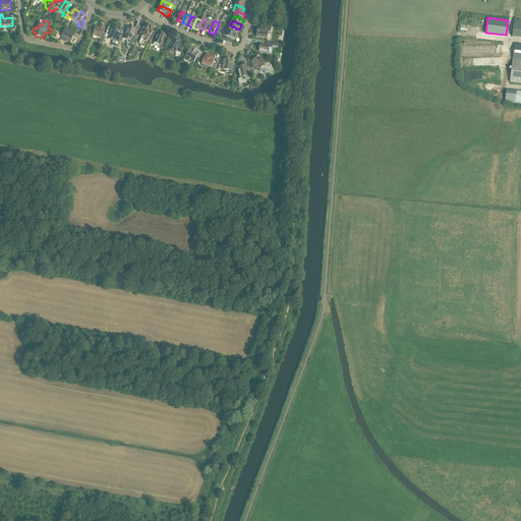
[(512,37),(520,37),(520,21),(514,20),(512,37)]
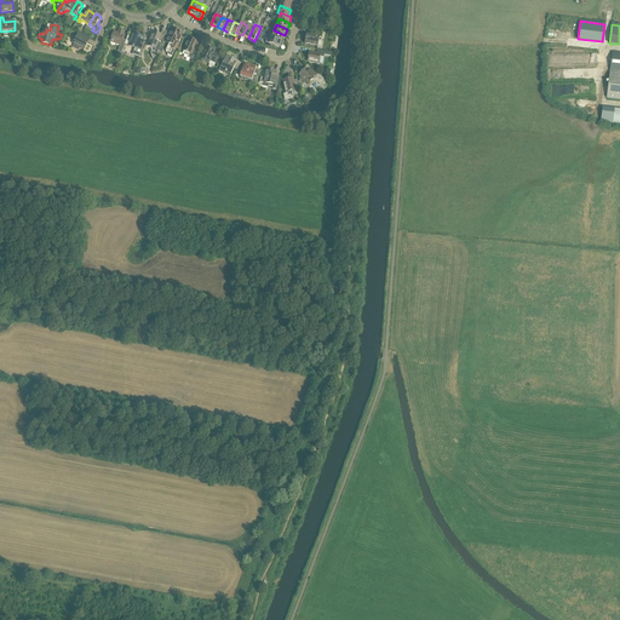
[(253,28),(247,26),(242,35),(248,38),(253,28)]
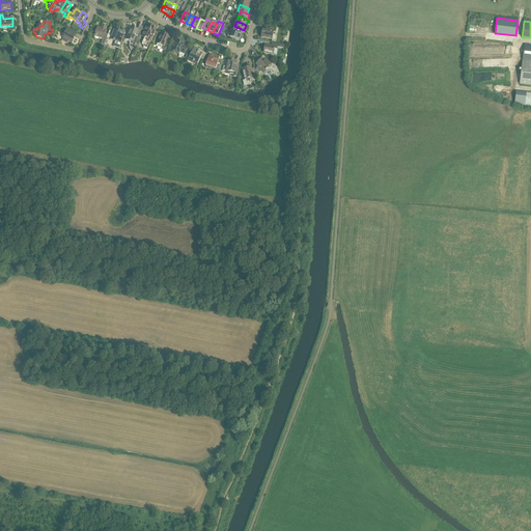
[(98,27),(94,36),(103,39),(102,42),(105,43),(107,38),(108,35),(105,34),(107,30),(106,30),(107,27),(102,25),(101,28),(98,27)]
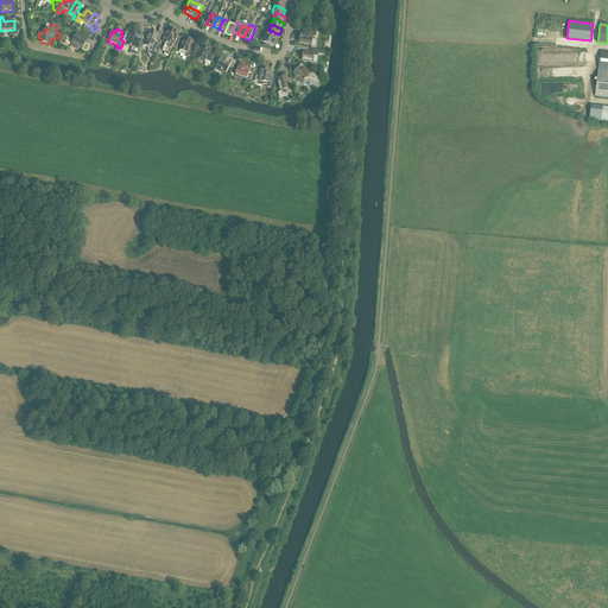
[(169,29),(163,42),(166,43),(163,50),(165,51),(164,54),(169,56),(172,50),(173,50),(179,38),(176,37),(178,33),(169,29)]
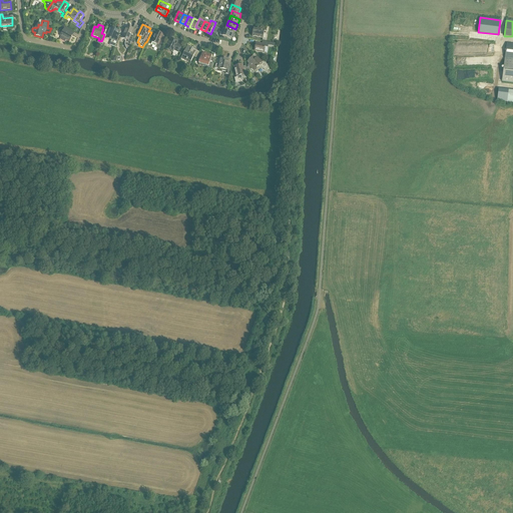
[(235,29),(226,25),(224,30),(233,34),(235,29)]
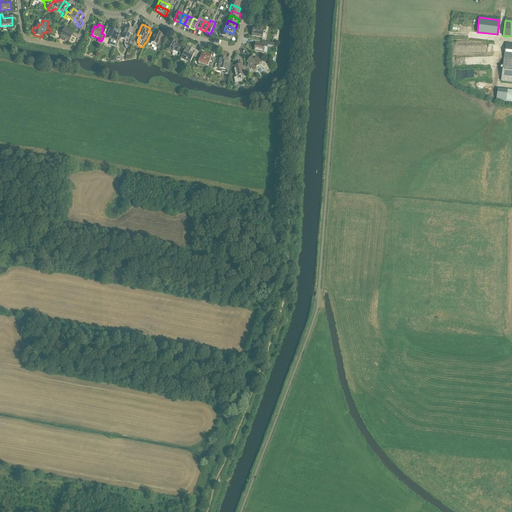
[(62,32),(60,36),(61,37),(60,39),(65,42),(66,40),(69,41),(73,35),(69,33),(70,30),(64,26),(61,31),(62,32)]
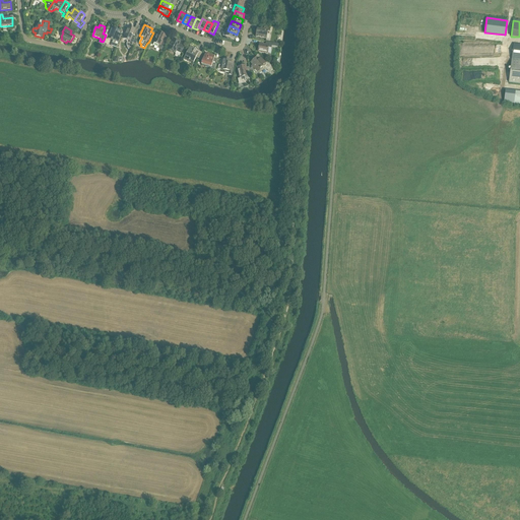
[(260,30),(257,29),(256,37),(266,39),(268,33),(270,33),(270,28),(261,26),(260,30)]
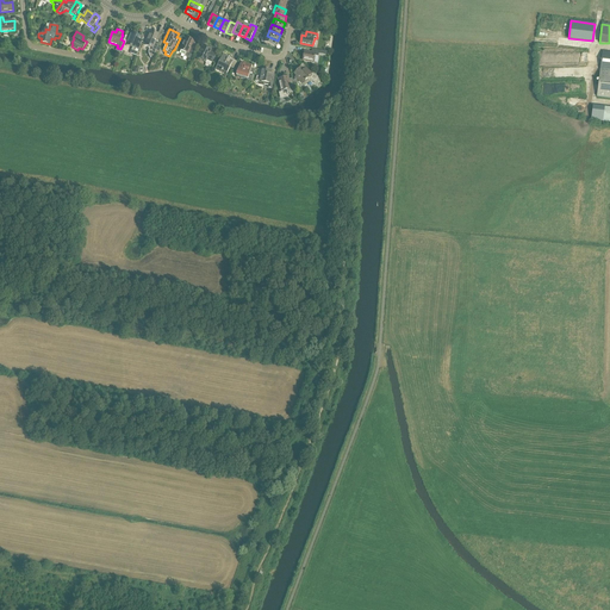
[(150,32),(145,43),(144,45),(149,48),(150,48),(153,49),(153,50),(149,49),(149,50),(149,51),(149,53),(149,54),(149,55),(149,56),(150,57),(150,58),(153,56),(154,57),(156,50),(162,37),(155,33),(150,32)]
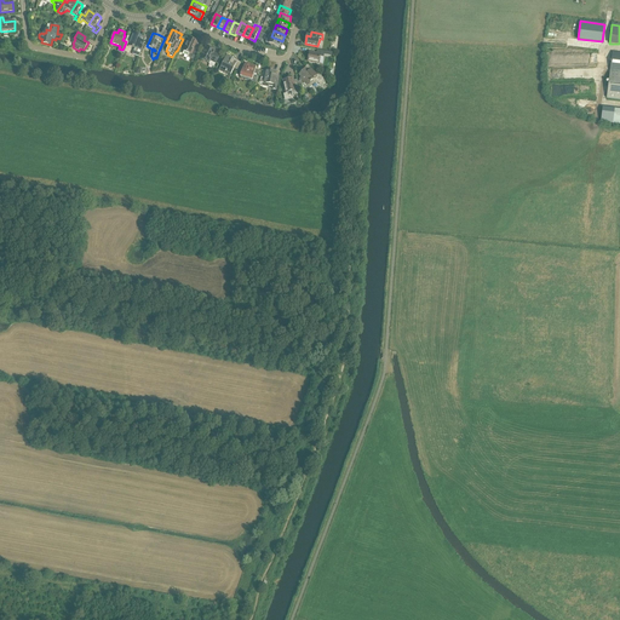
[(126,41),(125,45),(128,46),(135,49),(133,51),(133,55),(132,55),(139,57),(141,55),(144,42),(145,39),(143,39),(144,38),(143,36),(133,34),(131,38),(128,36),(126,41)]
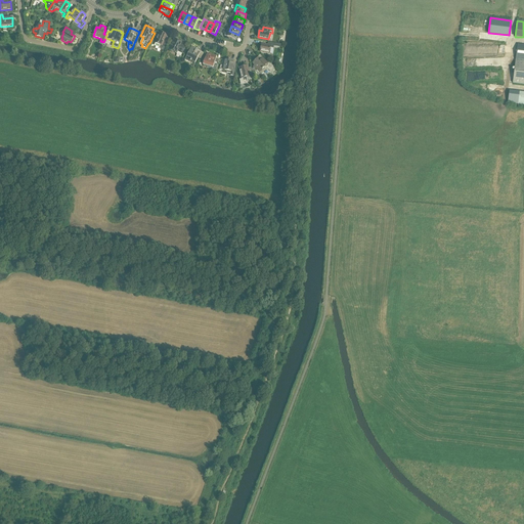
[(237,40),(238,39),(239,35),(238,35),(229,31),(226,30),(224,36),(236,40),(237,40)]
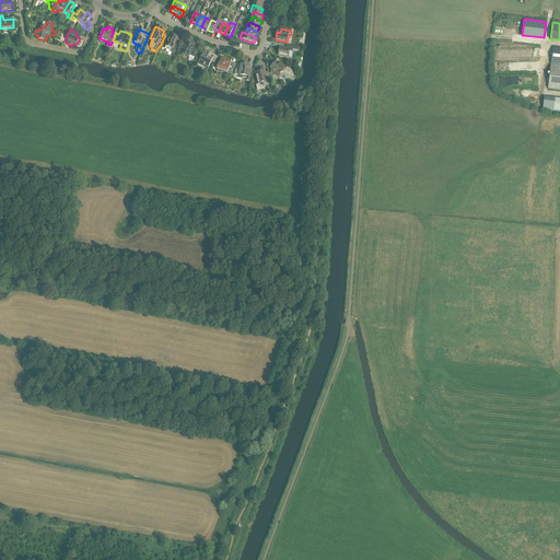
[(178,38),(171,34),(165,46),(166,46),(165,49),(170,51),(176,55),(178,48),(175,46),(177,41),(178,38)]
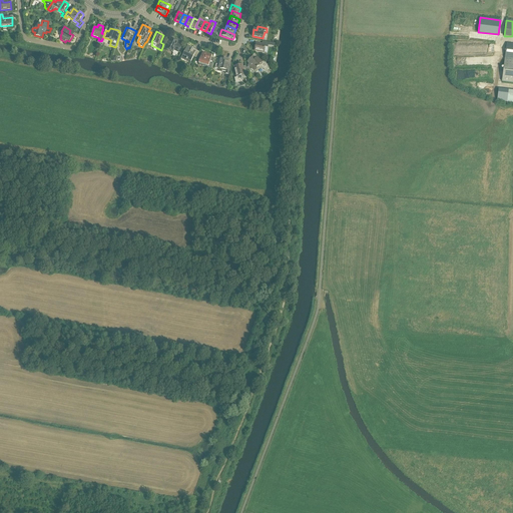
[(170,38),(165,49),(172,52),(173,50),(178,53),(181,46),(177,44),(178,42),(170,38)]
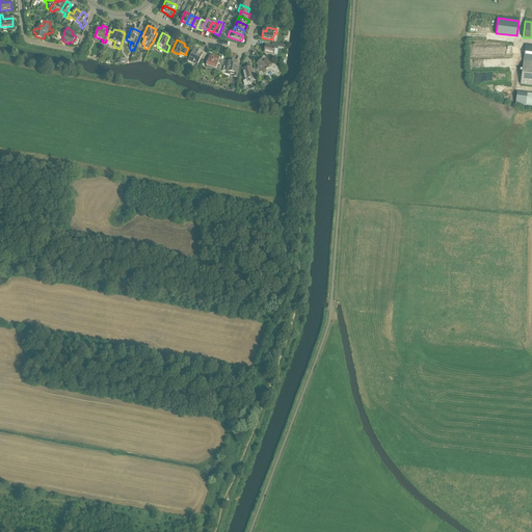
[(264,53),(274,55),(275,49),(277,50),(278,46),(284,47),(284,45),(272,43),(272,46),(266,45),(264,53)]
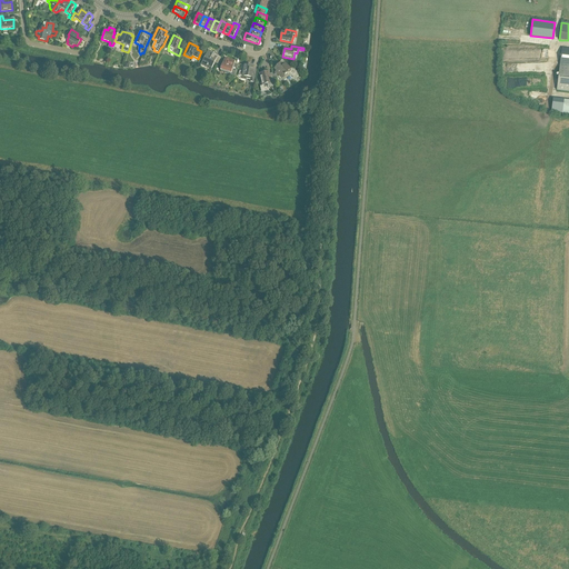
[(568,48),(562,48),(557,90),(568,91),(568,48)]
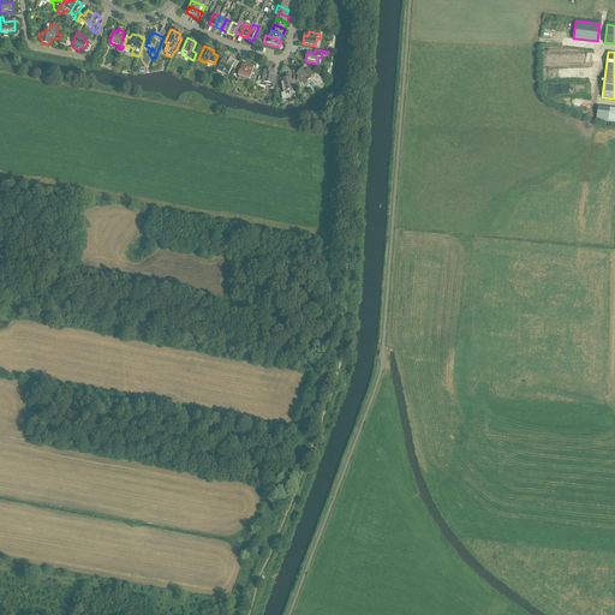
[(225,55),(218,71),(222,73),(224,72),(230,75),(234,63),(232,61),(232,59),(231,59),(231,58),(225,55)]
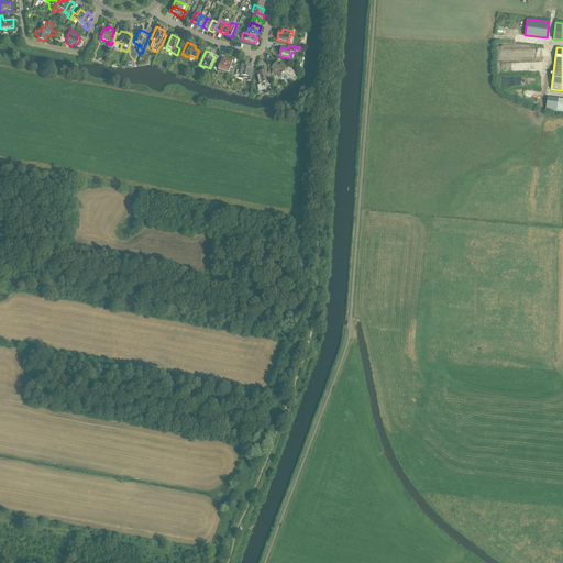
[(218,69),(229,73),(229,74),(232,76),(234,70),(235,65),(232,64),(233,61),(222,57),(219,67),(218,69)]
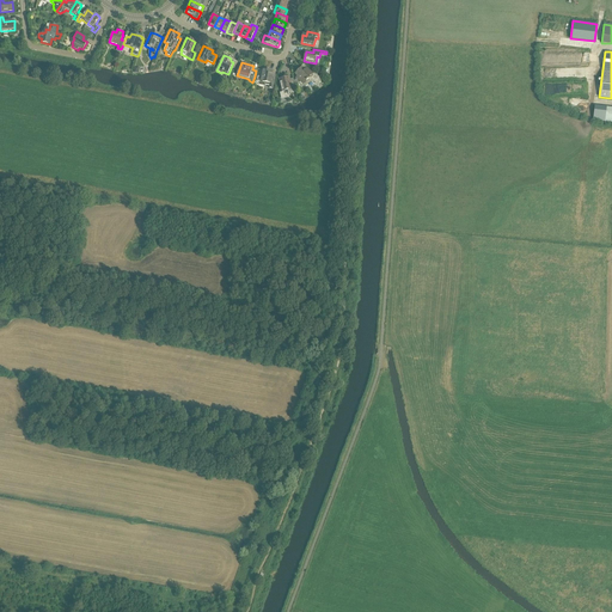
[(298,84),(299,83),(303,86),(304,85),(305,87),(308,84),(311,83),(316,83),(318,84),(320,81),(324,85),(325,83),(311,71),(305,66),(303,68),(301,68),(295,74),(298,77),(295,79),(297,80),(293,81),(294,85),(298,84)]
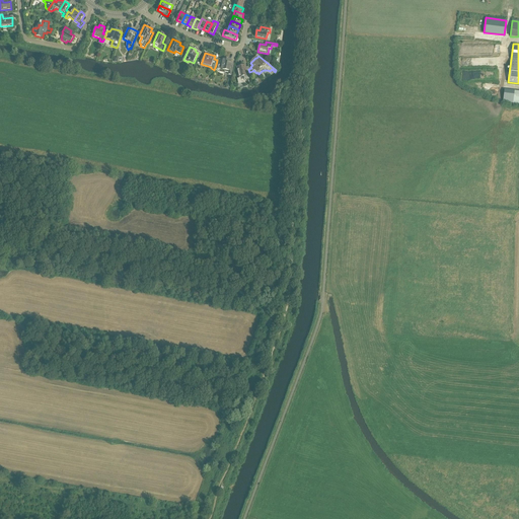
[(231,60),(222,59),(221,66),(219,65),(217,70),(220,72),(224,73),(225,70),(229,71),(228,75),(231,75),(233,64),(230,64),(231,60)]
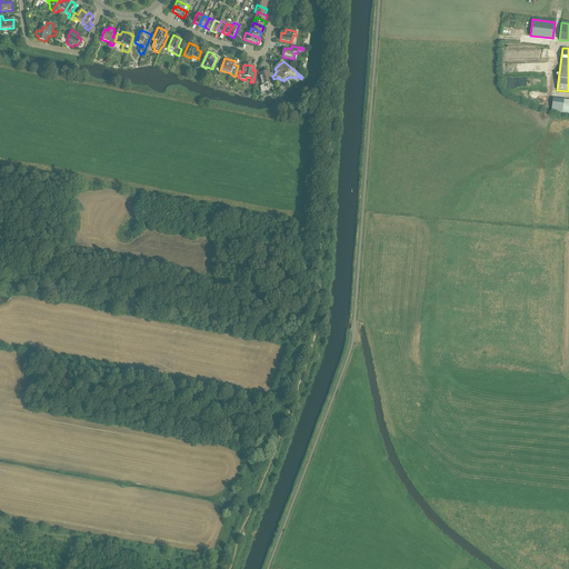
[(273,79),(270,80),(269,75),(268,72),(260,73),(262,87),(261,87),(262,92),(269,90),(268,87),(276,86),(273,79)]
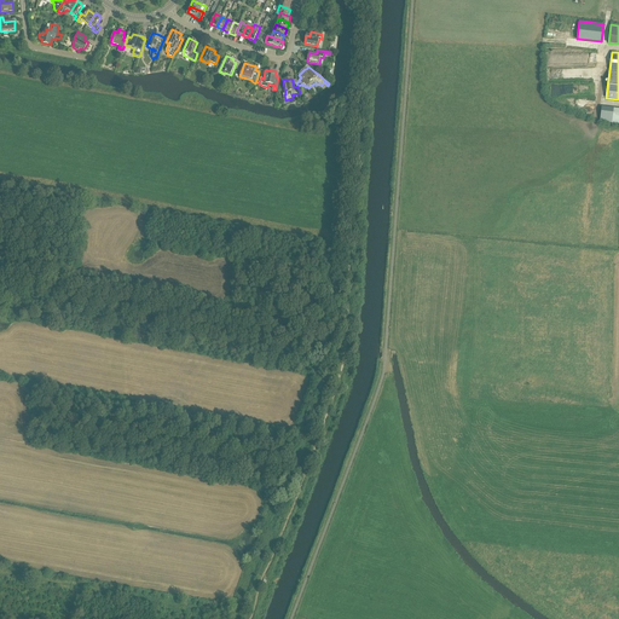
[(554,84),(554,93),(584,93),(584,84),(554,84)]
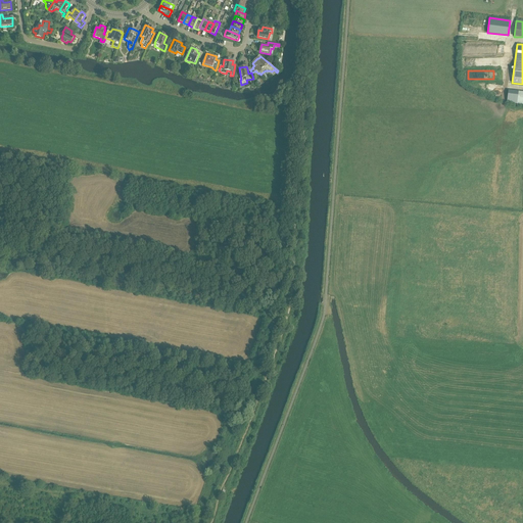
[(509,91),(507,103),(517,104),(518,92),(509,91)]
